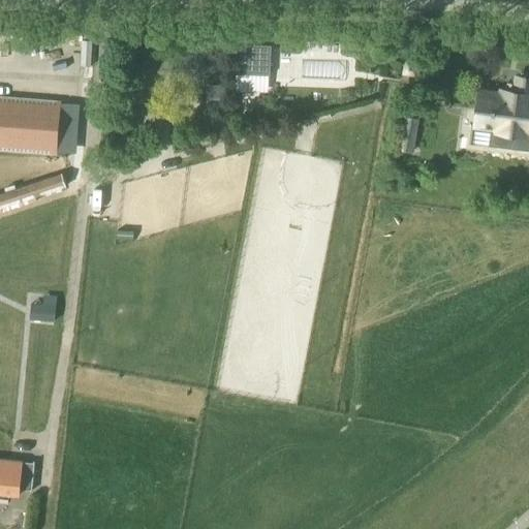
[(80,66),(90,67),(91,41),(82,41),(80,66)]
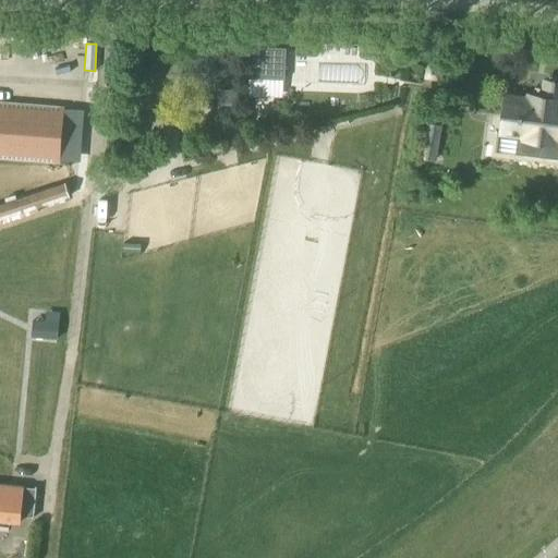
[(283,79),(283,50),(249,49),(247,77),(283,79)]
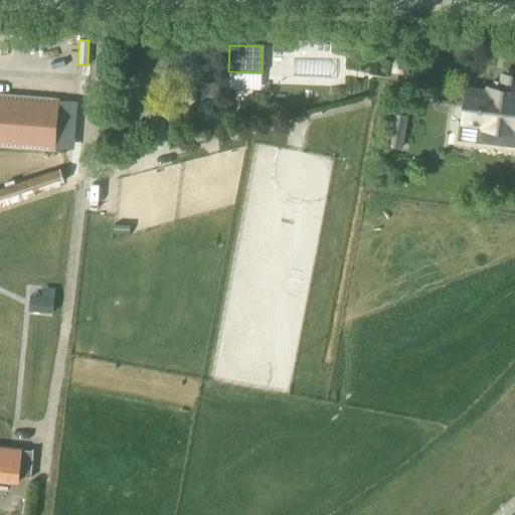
[(340,53),(301,48),(300,58),(320,61),(319,71),(337,73),(340,53)]
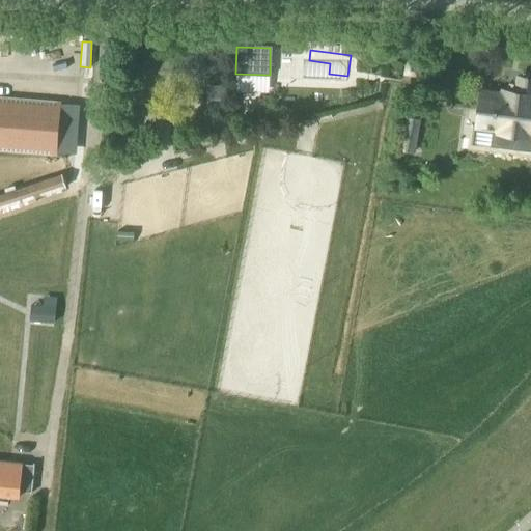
[(406,62),(403,76),(415,78),(417,64),(406,62)]
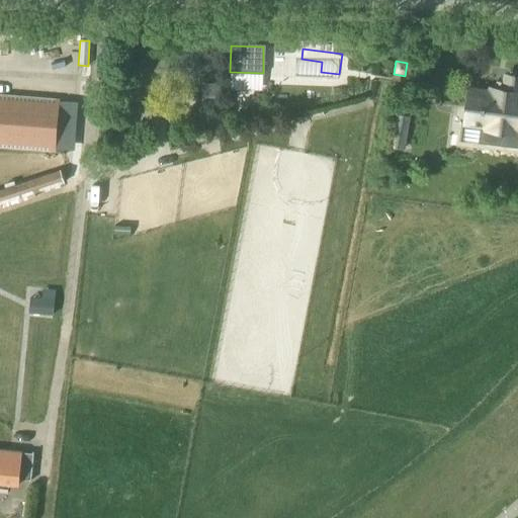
[(304,74),(318,75),(320,63),(305,62),(304,74)]
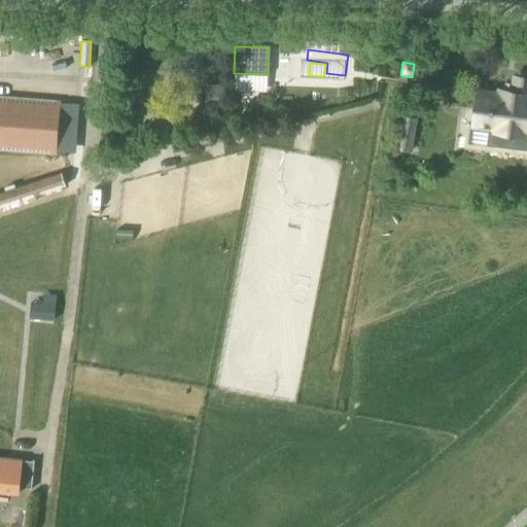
[(475,109),(479,110),(477,127),(526,132),(526,78),(514,77),(511,98),(498,96),(499,94),(477,91),(475,109)]
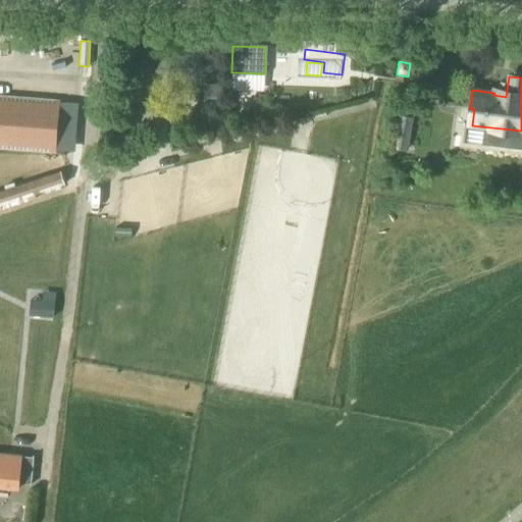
[(206,97),(221,96),(220,85),(205,85),(206,97)]
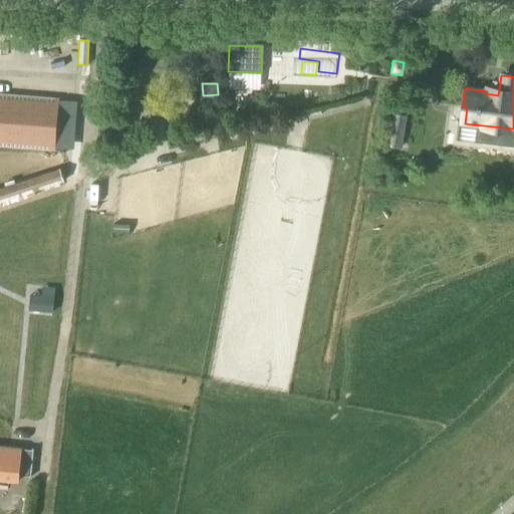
[(0,142),(53,146),(56,102),(0,97),(0,142)]
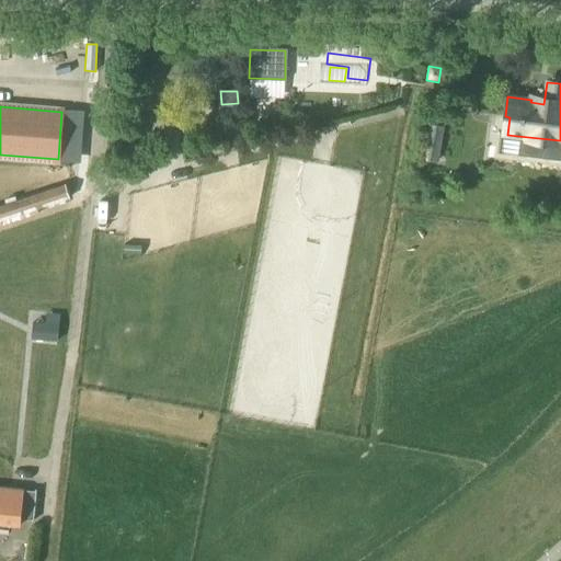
[(430,124),(424,159),(432,160),(437,161),(443,126),(430,124)]
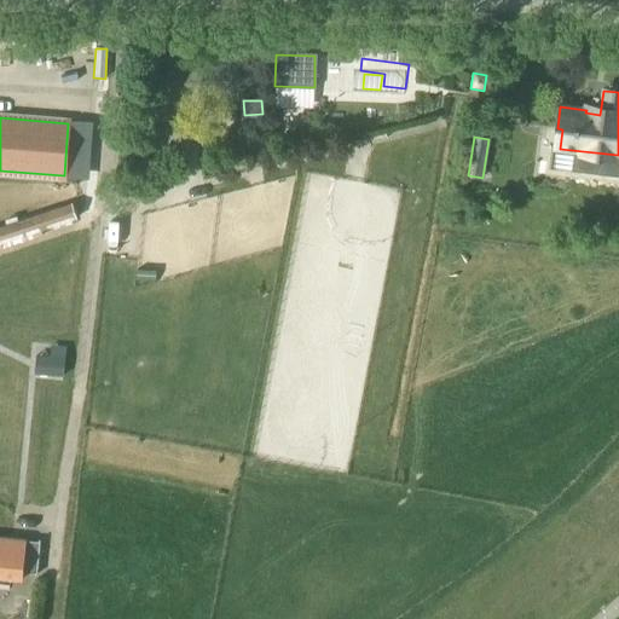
[(58,224),(63,223),(65,227),(73,225),(70,220),(75,219),(69,203),(0,225),(0,244),(1,249),(33,238),(32,233),(51,226),(53,232),(61,230),(58,224)]
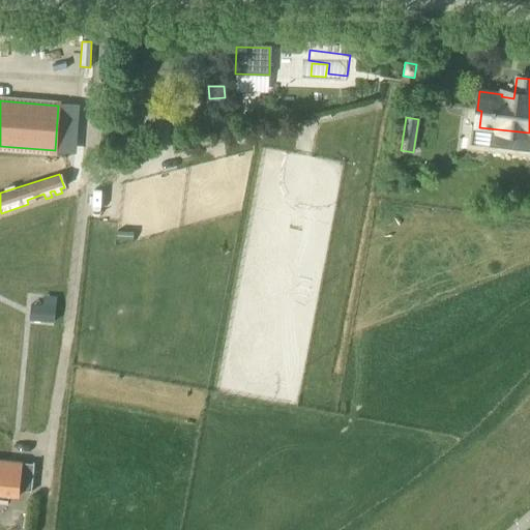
[(0,495),(17,497),(17,491),(30,492),(33,464),(0,461),(0,495)]
